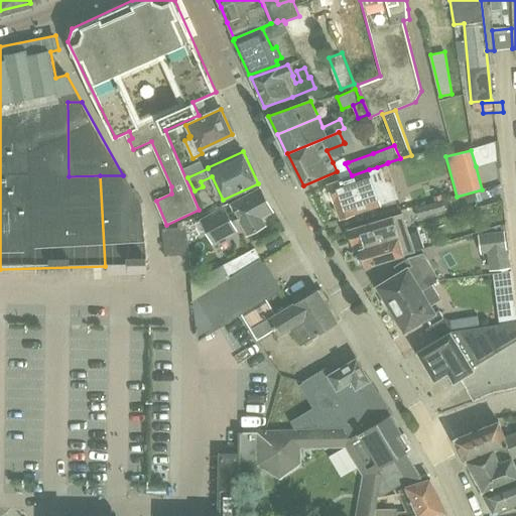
[(200,161),(184,168),(186,173),(203,166),(200,161)]
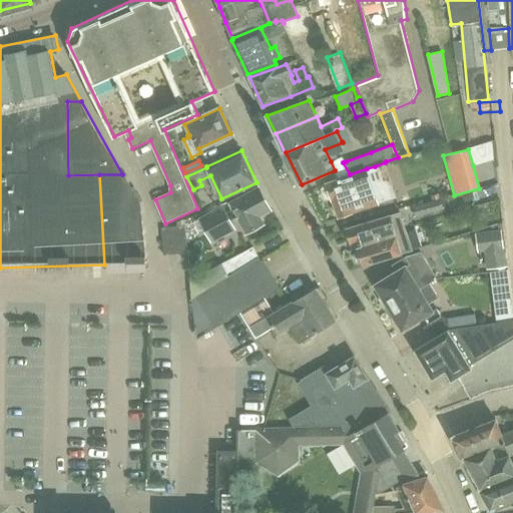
[(327,182),(321,188),(325,198),(333,199),(339,216),(379,202),(396,196),(390,179),(373,185),(367,168),(350,174),(339,178),(327,182)]
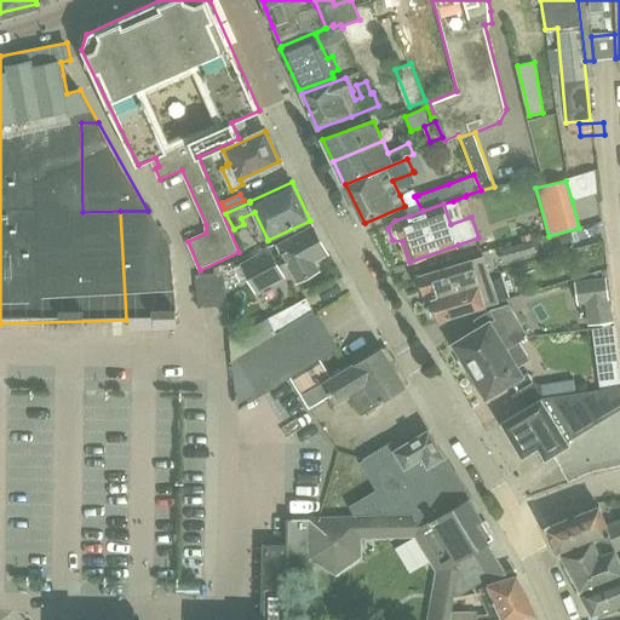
[(126,320),(176,317),(170,241),(148,211),(120,211),(126,320)]
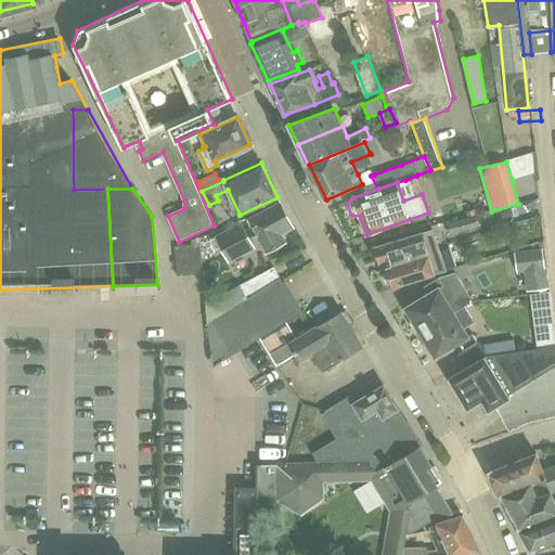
[(229,262),(256,247),(253,243),(260,240),(267,252),(286,241),(282,233),(294,227),(280,202),(248,219),(253,227),(246,230),(242,221),(215,235),(229,262)]
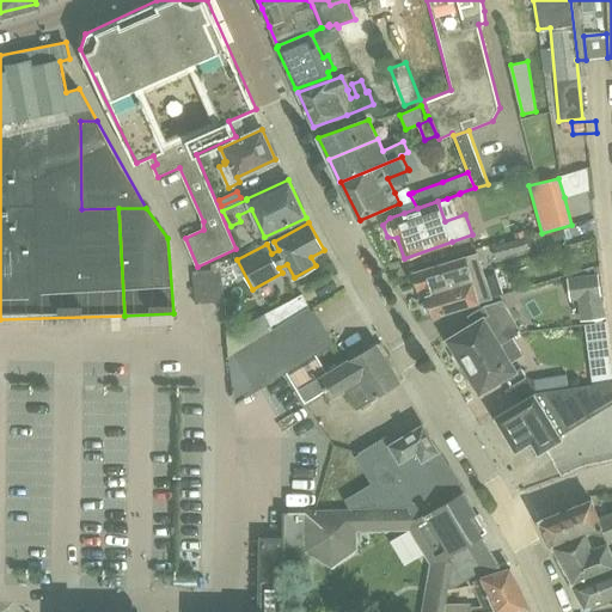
[(497,242),(493,245),(496,258),(528,249),(527,239),(526,236),(499,244),(497,242)]
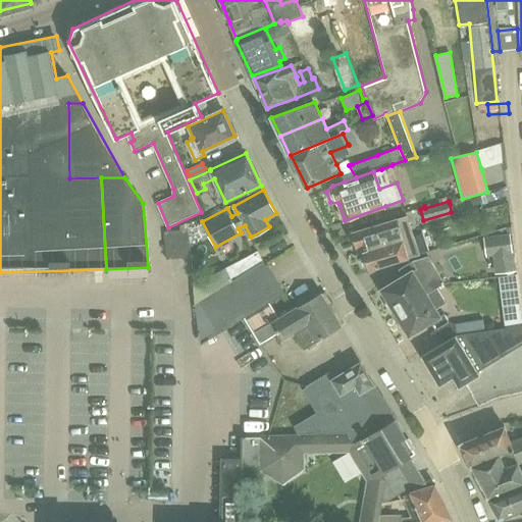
[(369,269),(419,254),(408,215),(353,232),(357,248),(356,249),(358,254),(363,253),(360,257),(363,266),(368,268),(369,268),(369,269)]
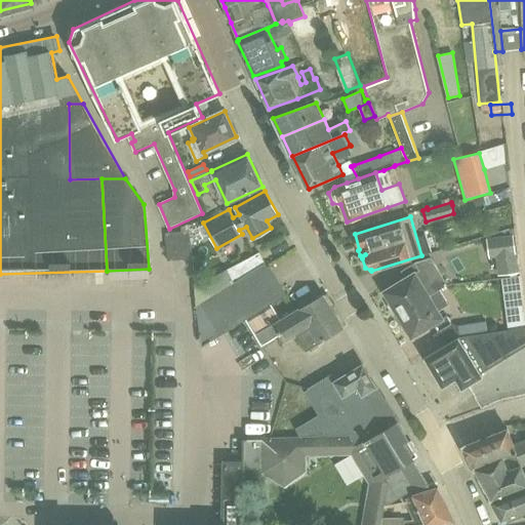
[(168,260),(192,258),(190,230),(189,230),(180,231),(170,232),(165,232),(168,260)]
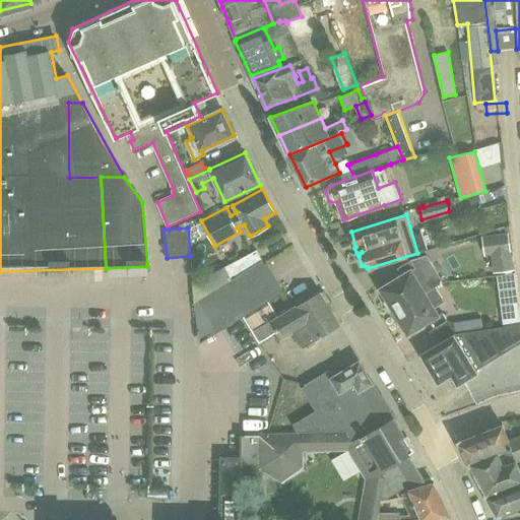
[(193,283),(195,299),(263,260),(257,250),(225,267),(224,266),(206,276),(193,283)]
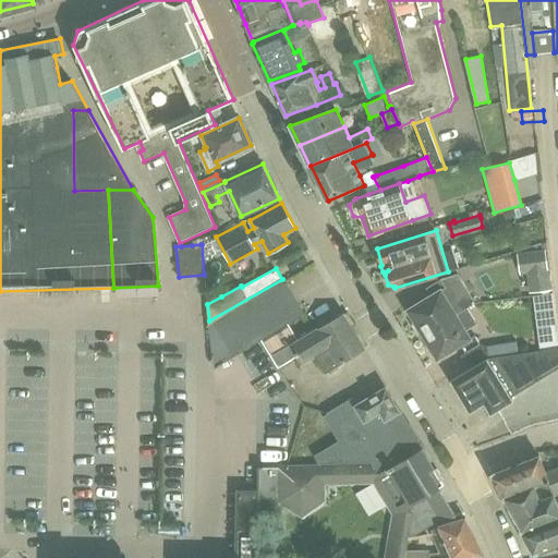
[(423,334),(468,306),(475,302),(458,274),(440,279),(426,287),(432,295),(408,310),(423,334)]
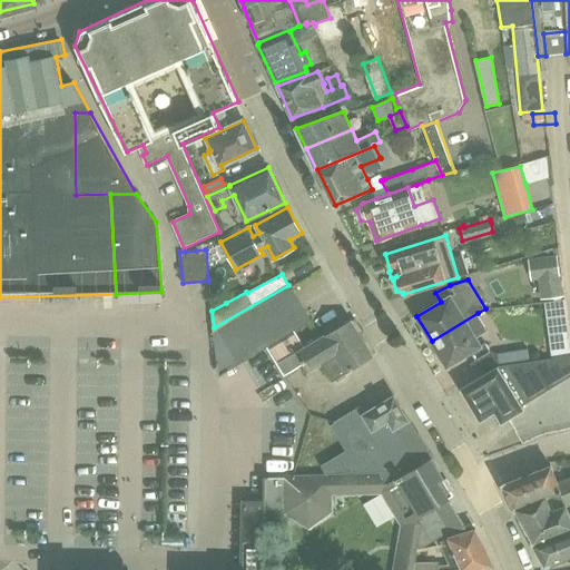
[(310,321),(288,285),(214,327),(216,359),(223,357),(229,369),(267,346),(295,330),(310,321)]
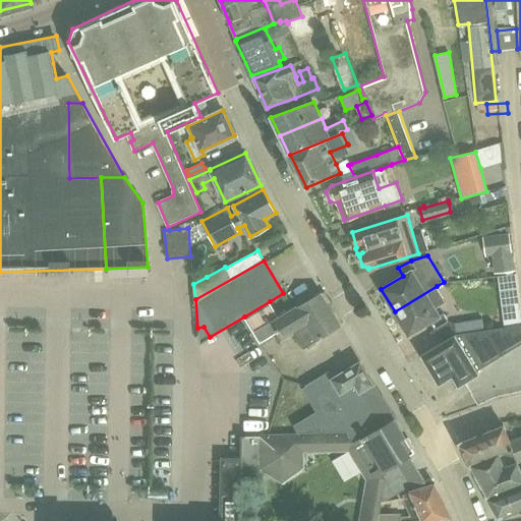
[(516,274),(498,276),(500,293),(518,291),(516,274)]
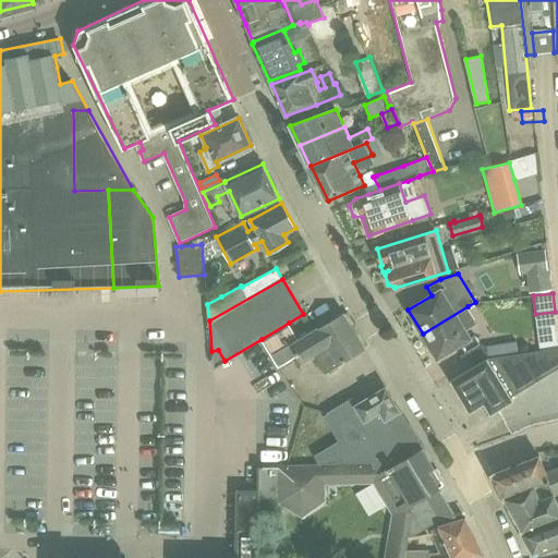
[(470,311),(468,306),(423,334),(437,359),(461,344),(465,352),(481,343),(475,335),(471,338),(459,317),(470,311)]
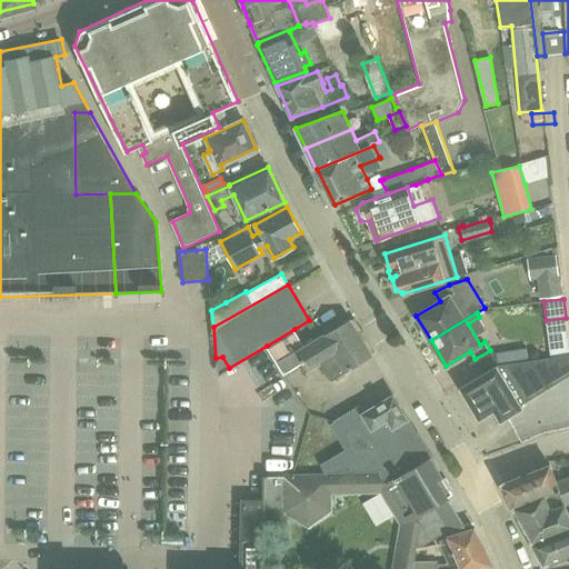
[(350,318),(305,346),(295,329),(267,346),(282,375),(302,362),(306,368),(319,361),(331,379),(372,356),(350,318)]
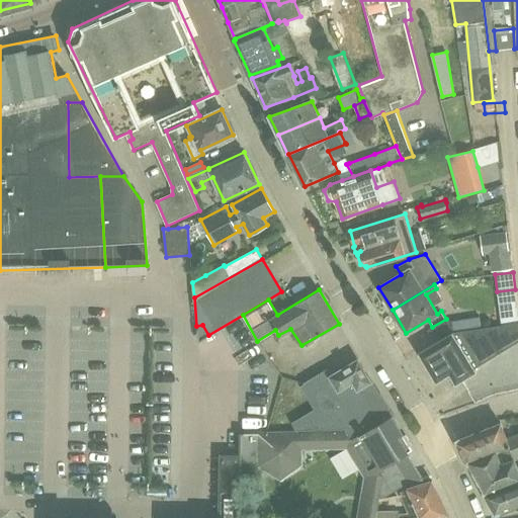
[(517,292),(508,293),(509,319),(517,318),(517,292)]
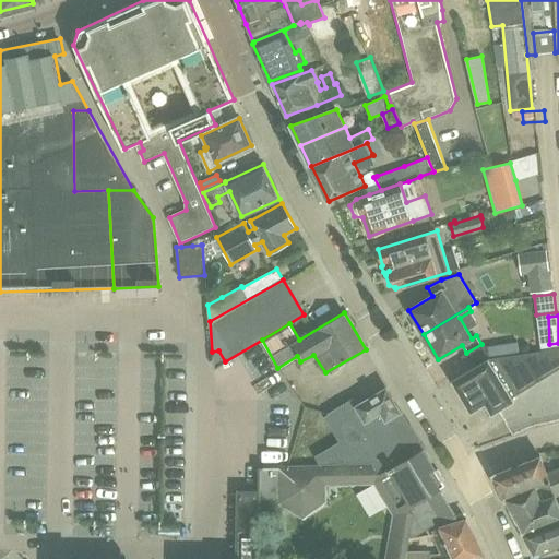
[(487,346),(488,355),(488,357),(510,354),(511,354),(518,353),(516,341),(509,343),(487,346)]
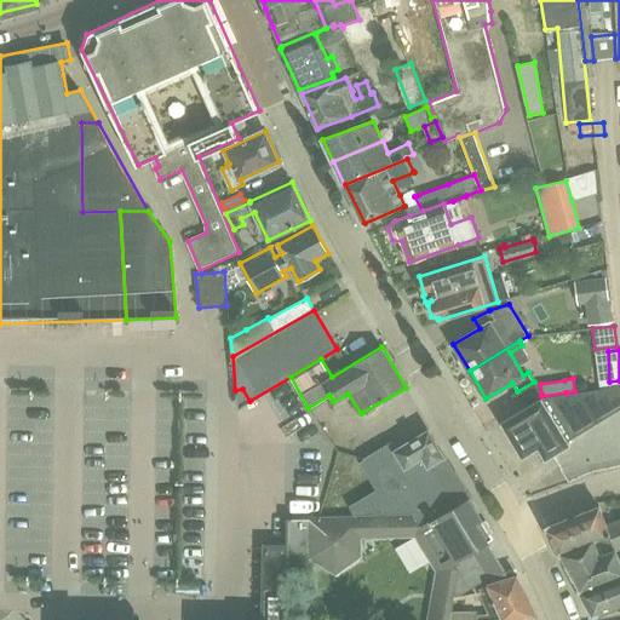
[(568,441),(619,408),(619,385),(541,397),(500,423),(522,459),(538,448),(545,460),(570,446),(568,441)]
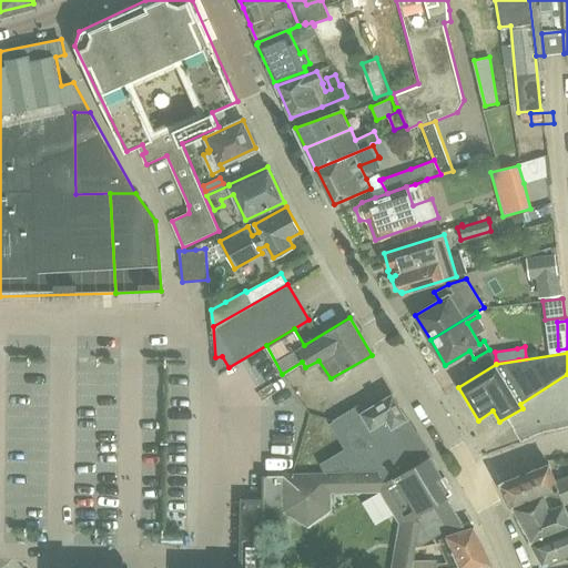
[(385,482),(430,457),(392,394),(362,412),(357,405),(333,421),(351,449),(322,467),(325,472),(378,472),(385,482)]
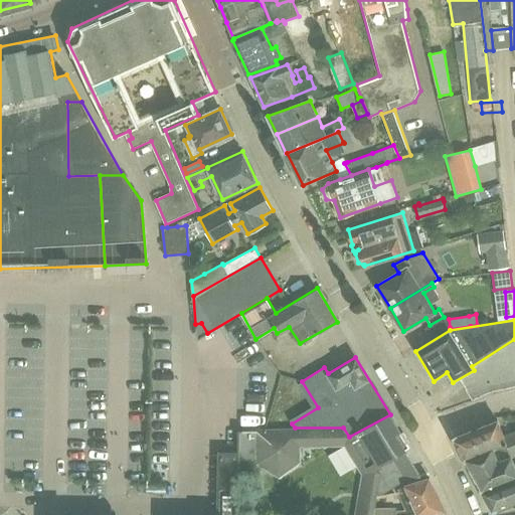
[(343,427),(240,432),(240,455),(256,455),(256,464),(280,478),(302,463),(301,447),(345,446),(362,475),(354,514),(373,514),(377,495),(381,495),(404,481),(421,476),(405,450),(410,447),(407,443),(409,442),(403,432),(401,433),(390,414),(349,437),(343,427)]
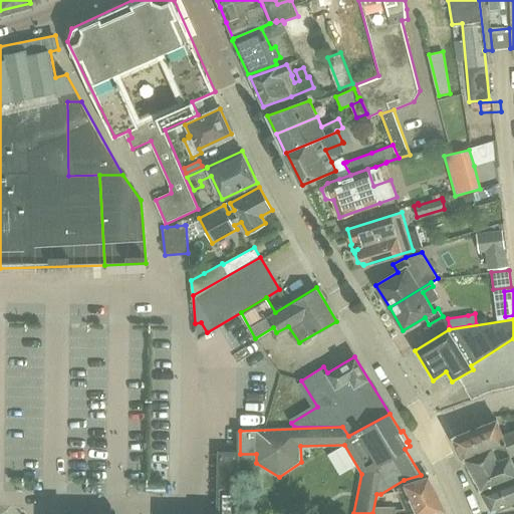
[(454,437),(464,457),(511,439),(513,445),(513,444),(513,430),(504,435),(497,419),(454,437)]
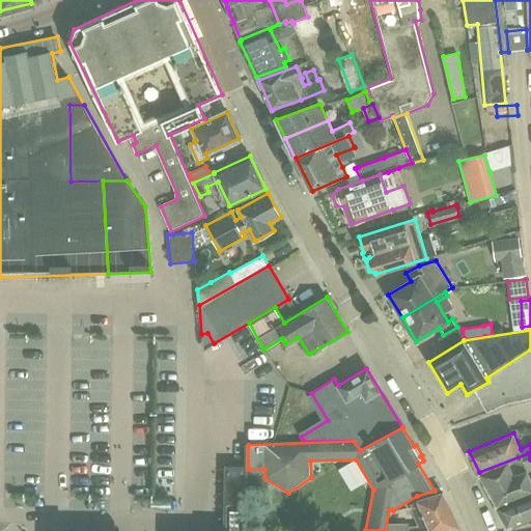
[(479,472),(497,505),(530,491),(530,481),(527,471),(530,469),(530,458),(530,459),(528,453),(479,472)]
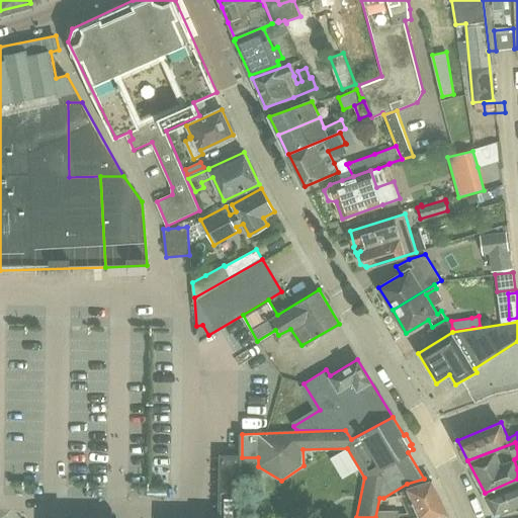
[(242,517),(242,450),(222,450),(220,517),(242,517)]
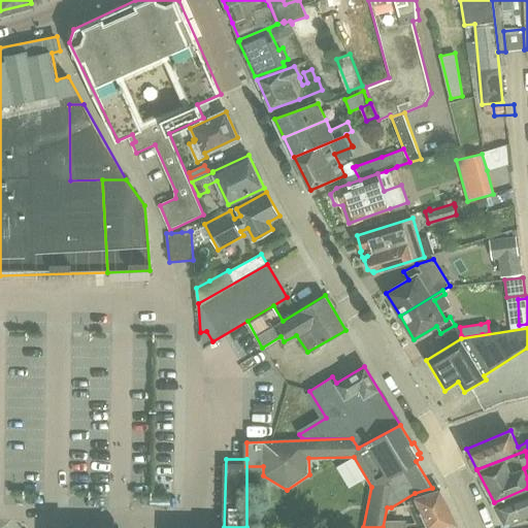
[(527,488),(494,502),(505,524),(527,515),(527,488)]
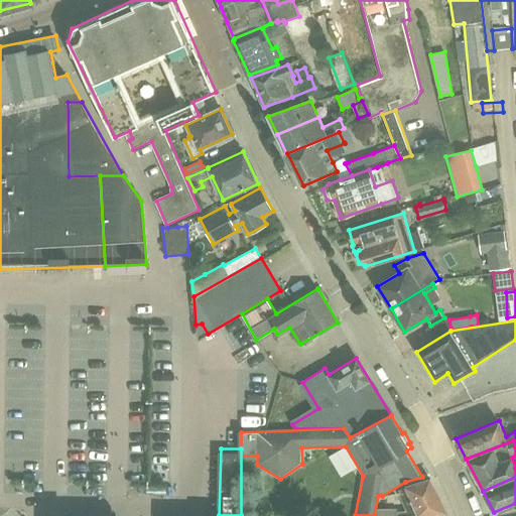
[(397,511),(397,514),(446,511),(430,478),(406,486),(408,490),(401,494),(399,494),(406,510),(397,511)]
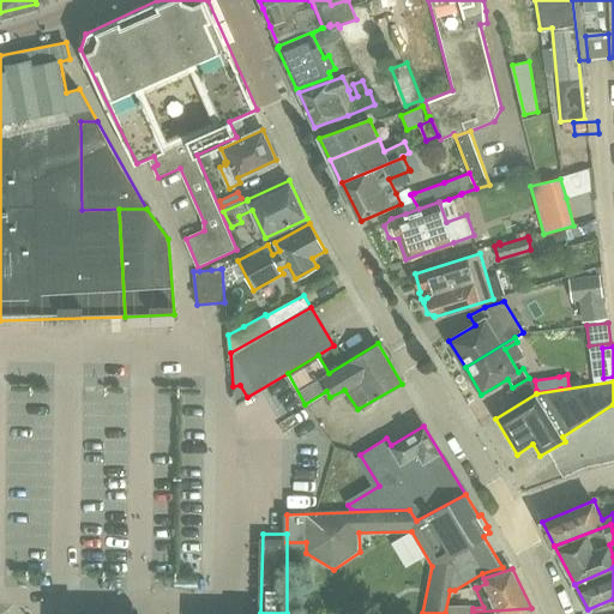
[(473,602),(449,602),(446,613),(467,613),(471,613),(473,612),(473,608),(473,602)]
